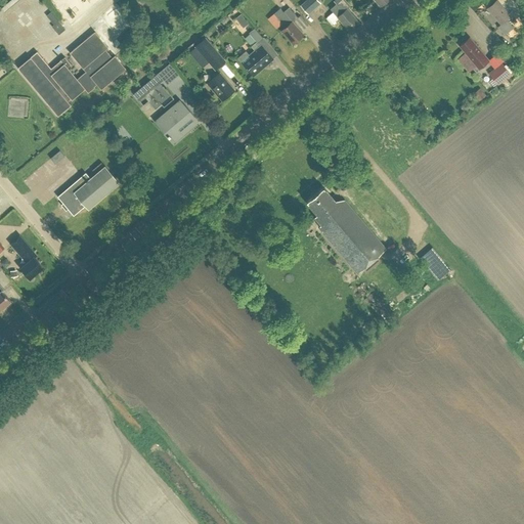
[(306,0),(300,5),(307,13),(319,3),(316,0),(306,0)]
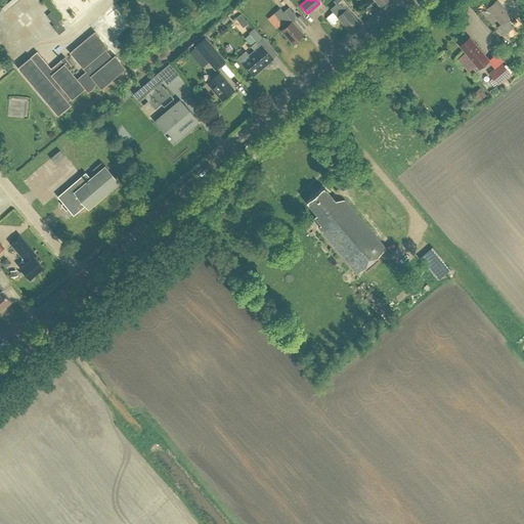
[(330,8),(349,32),(359,24),(347,8),(349,6),(344,0),(333,0),(336,3),(330,8)]
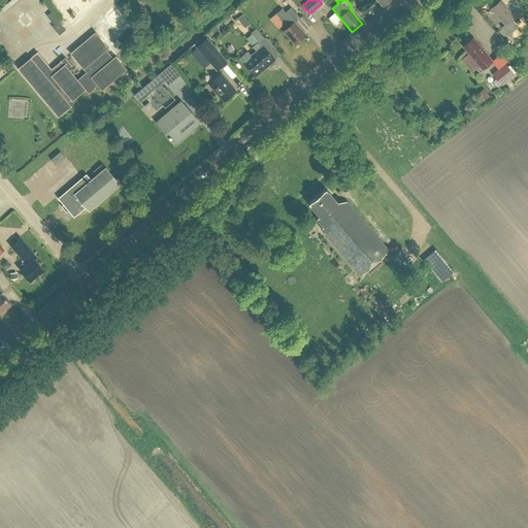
[(515,17),(500,0),(491,8),(504,24),(501,27),(508,35),(517,28),(510,20),(515,17)]
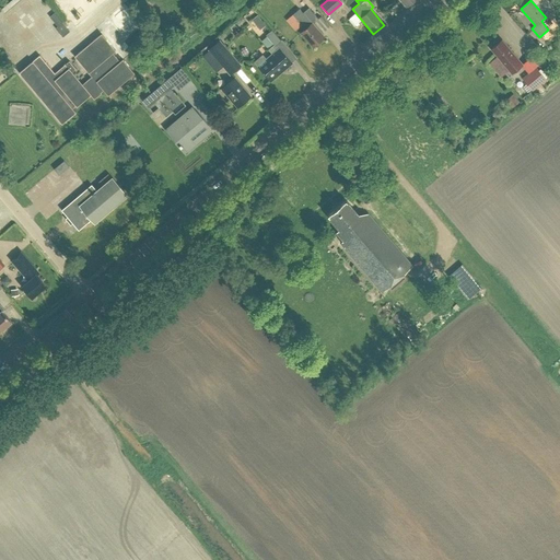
[(305,28),(301,33),(313,46),(324,36),(313,23),(318,19),(308,8),(296,19),(305,28)]
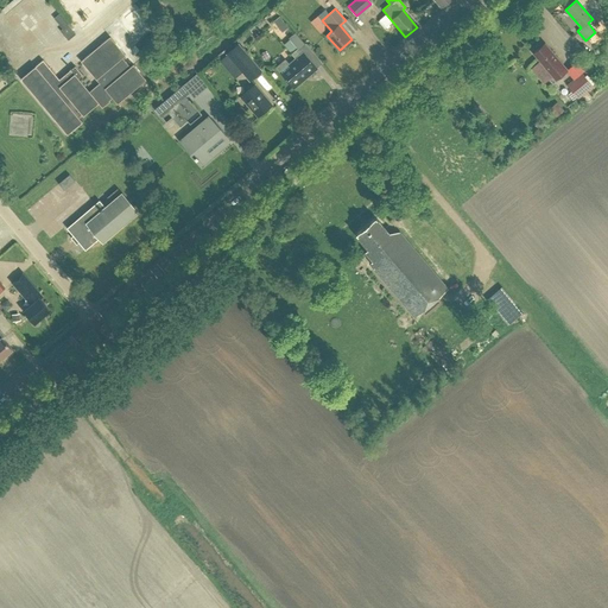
[(76,33),(58,14),(54,18),(63,29),(61,31),(68,40),(76,33)]
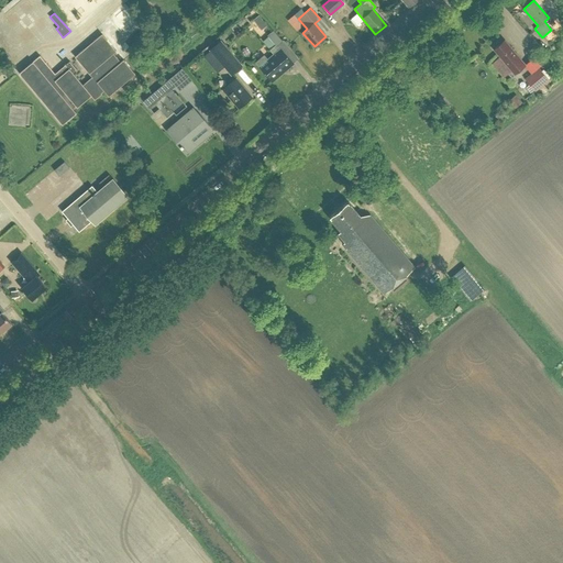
[(276,46),(282,41),(273,30),(266,35),(276,46)]
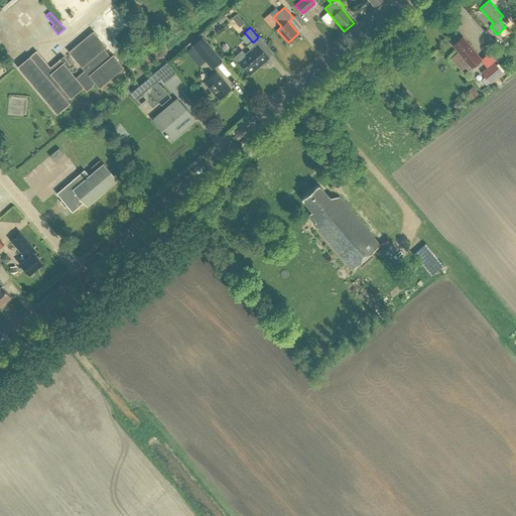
[(17,67),(57,114),(70,103),(68,101),(84,87),(87,91),(96,84),(100,88),(124,68),(113,54),(110,56),(104,48),(106,46),(93,31),(69,51),(84,71),(75,79),(65,67),(70,62),(63,56),(50,68),(36,50),(17,67)]
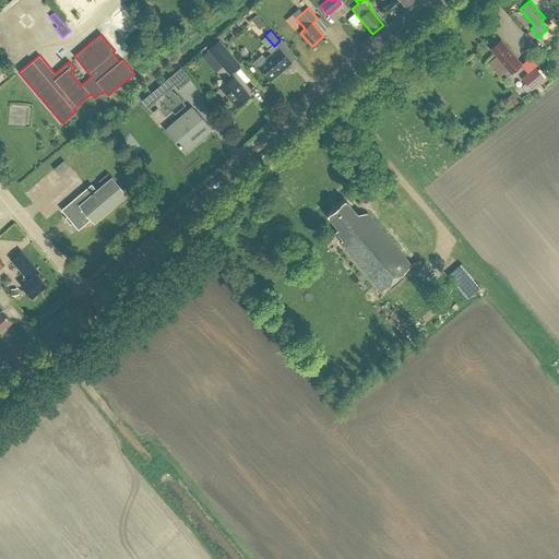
[(209,49),(229,74),(240,64),(219,39),(209,49)]
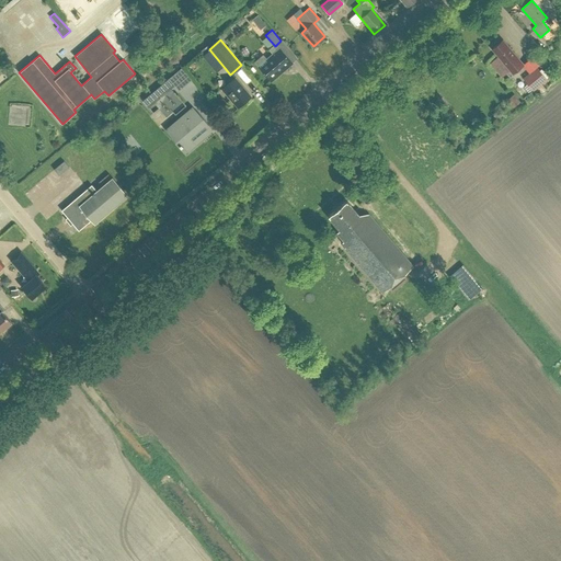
[(505,66),(512,72),(523,64),(516,56),(503,39),(492,49),(505,66)]
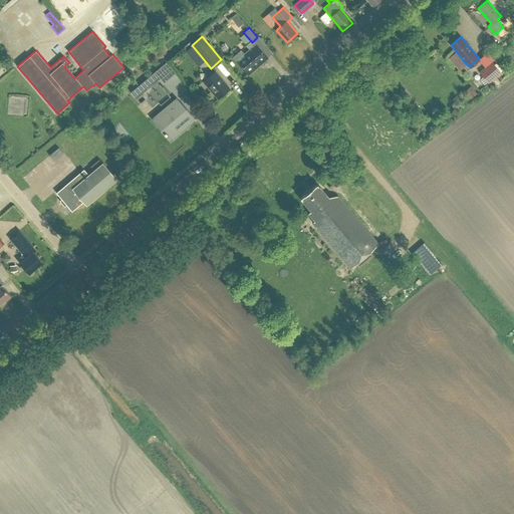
[(237,60),(249,73),(268,57),(256,44),(245,53),(242,49),(234,56),(237,60)]
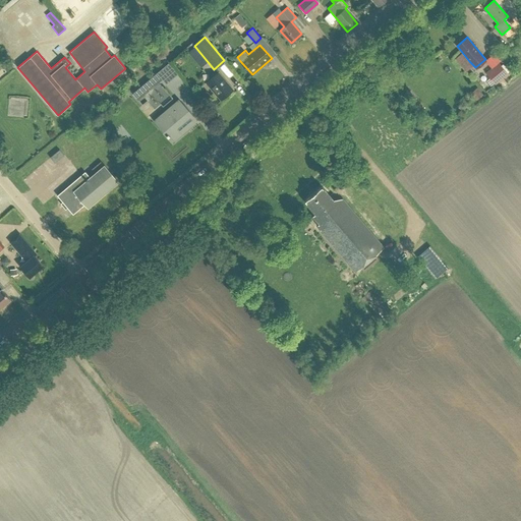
[(486,72),(497,83),(509,73),(500,62),(486,72)]
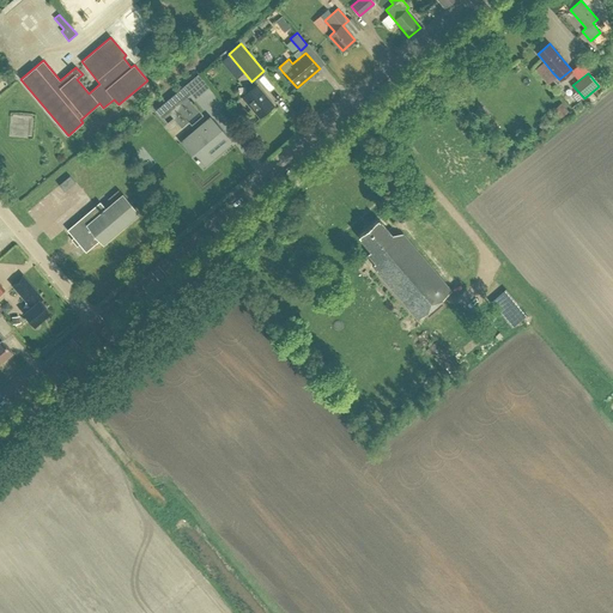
[(198,74),(157,109),(163,117),(192,92),(195,97),(208,86),(198,74)]
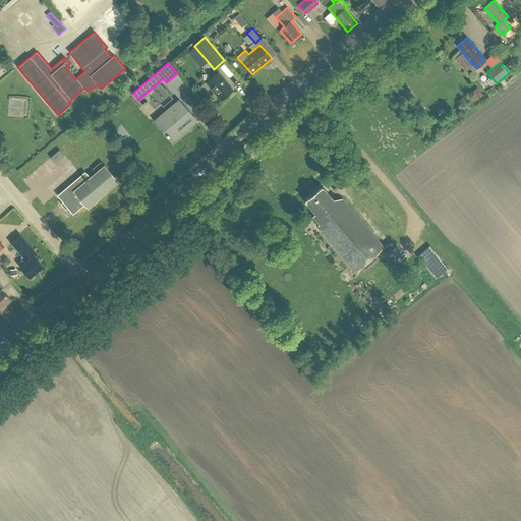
[(219,71),(207,82),(221,100),(234,89),(219,71)]
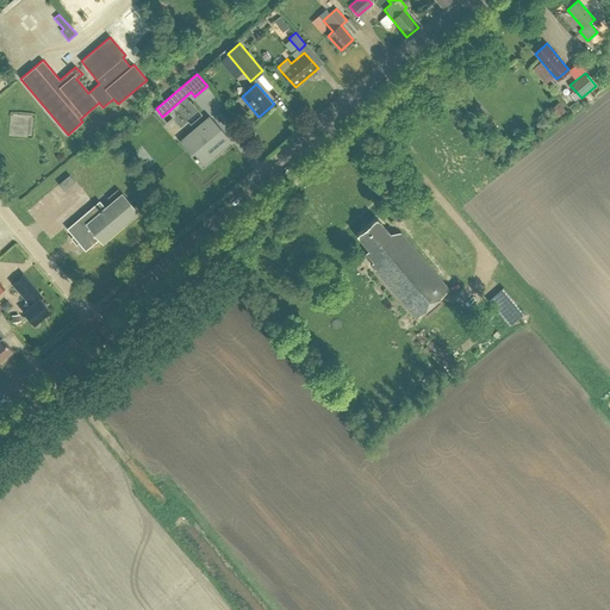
[(229,141),(210,118),(182,142),(201,163),(229,141)]
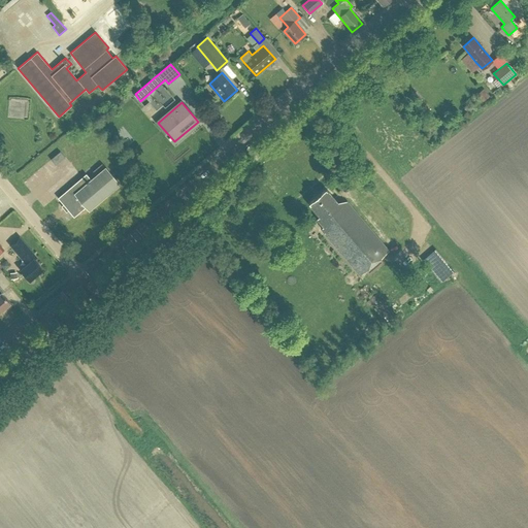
[(51,160),(56,165),(65,157),(61,152),(51,160)]
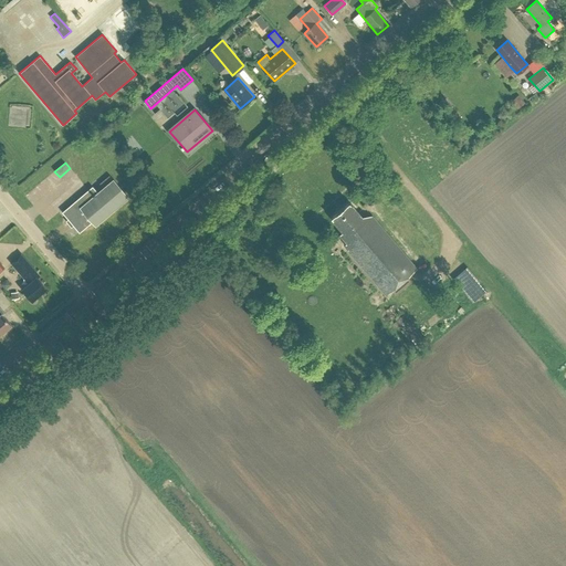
[(93,187),(63,212),(80,232),(92,221),(95,224),(128,197),(114,180),(97,194),(93,187)]
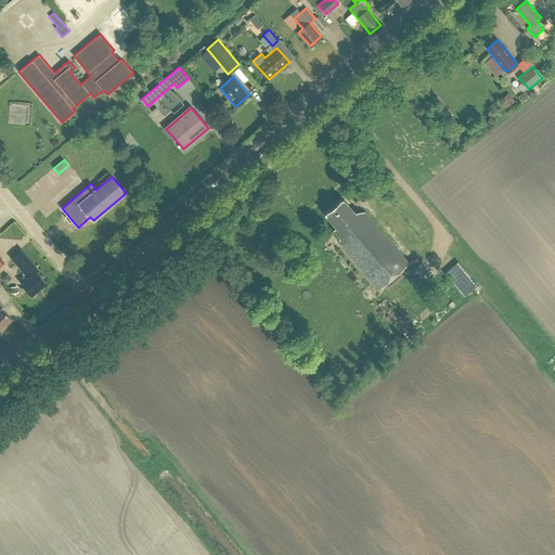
[(336,227),(334,229),(340,237),(339,240),(343,244),(341,245),(378,288),(409,263),(364,211),(355,211),(343,198),(325,214),(336,227)]
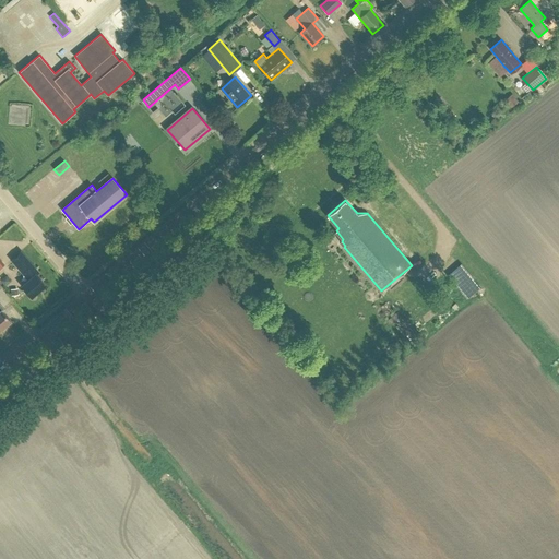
[(23,285),(32,296),(46,285),(36,274),(38,272),(21,251),(11,259),(28,280),(23,285)]
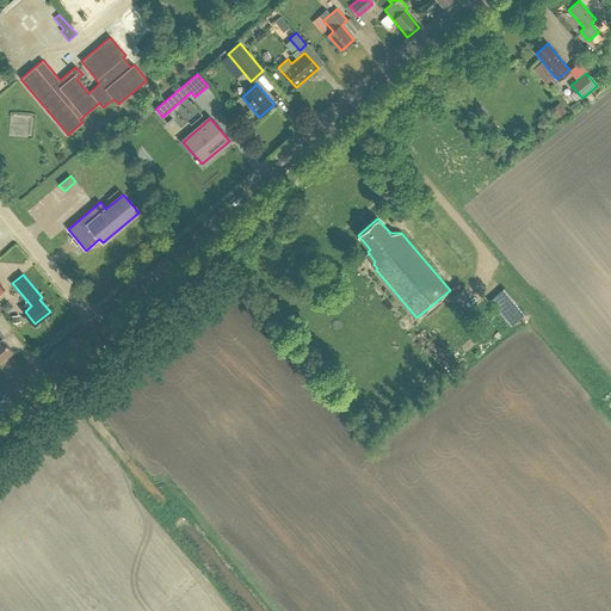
[(0,331),(0,360),(13,350),(2,338),(5,337),(0,331)]
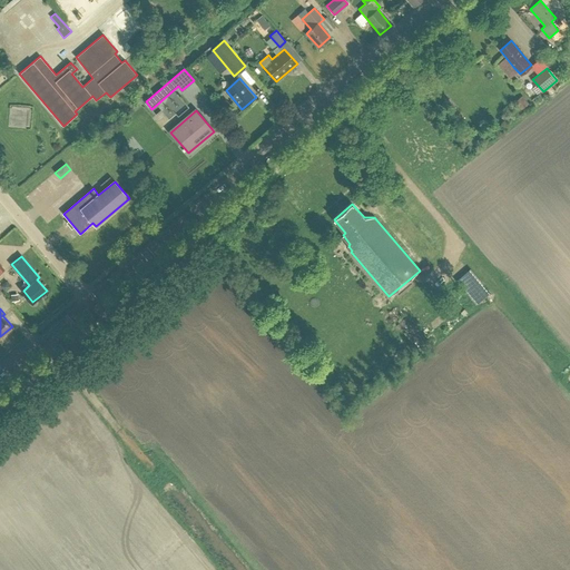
[(414,342),(418,345),(423,340),(420,336),(414,342)]
